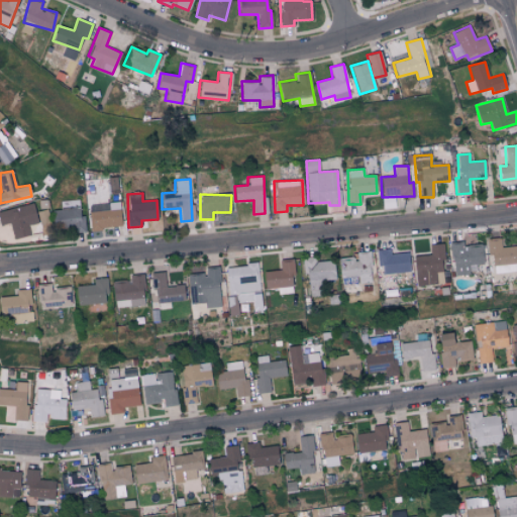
[(60,201),(61,209),(53,210),(54,232),(82,231),(81,200),(60,201)]
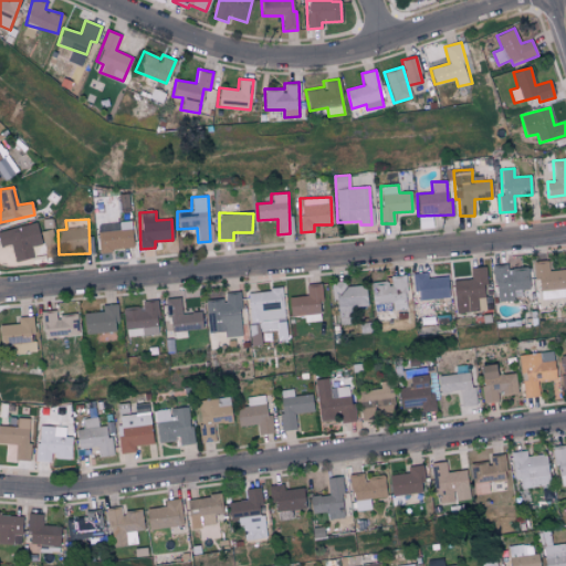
[(0,230),(0,247),(10,244),(14,262),(33,257),(31,248),(41,244),(35,222),(0,230)]
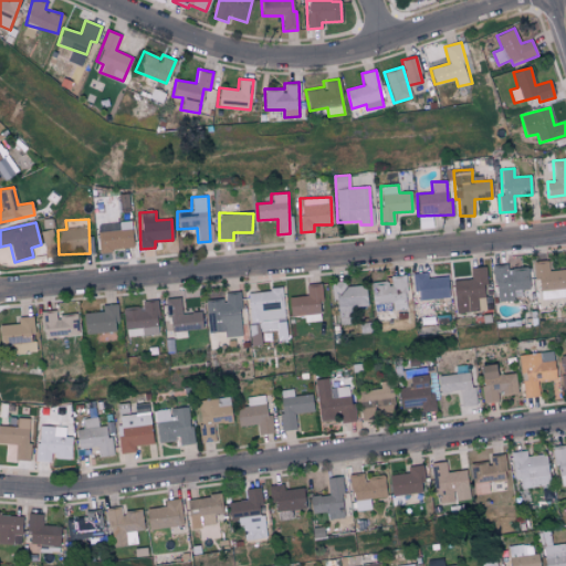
[(132,250),(132,222),(97,222),(97,250),(132,250)]
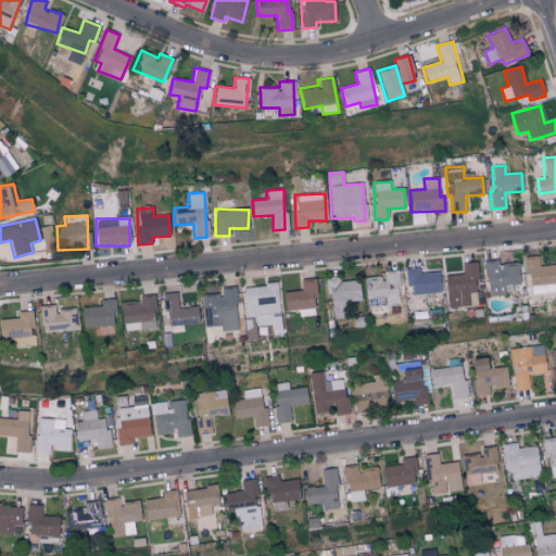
[(555,291),(555,265),(539,266),(539,256),(526,256),(528,293),(555,291)]
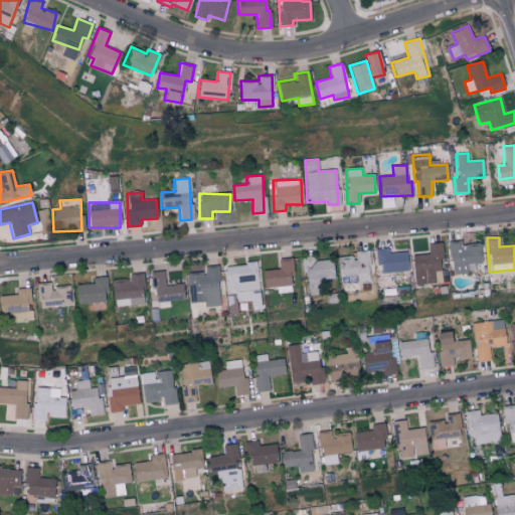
[(449,241),(452,274),(475,272),(474,264),(482,263),(480,243),(462,245),(461,240),(449,241)]
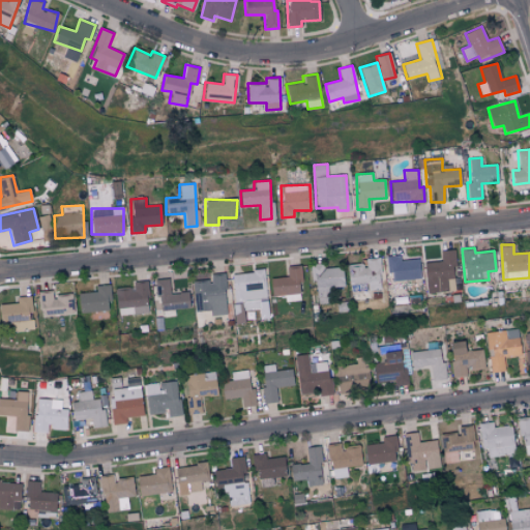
[(423,263),(427,293),(447,291),(446,278),(453,277),(452,268),(455,267),(454,249),(440,251),(441,261),(423,263)]
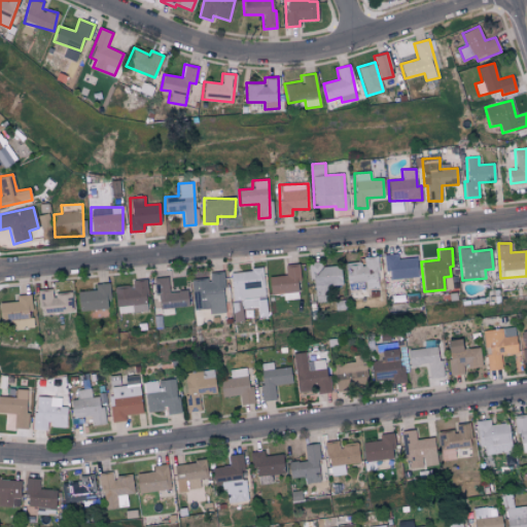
[(388,280),(418,277),(416,257),(397,259),(397,253),(385,255),(388,280)]
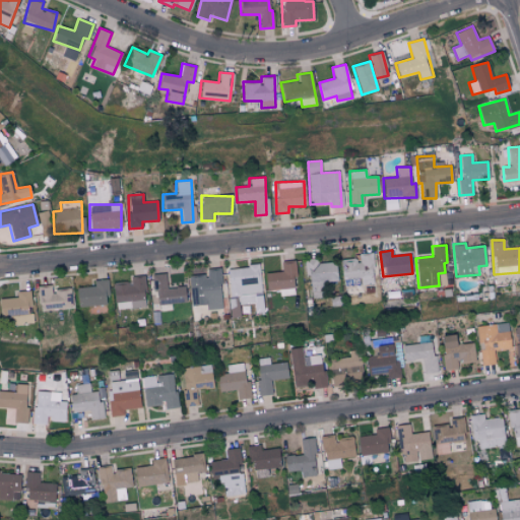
[(374,284),(372,253),(358,253),(358,258),(341,259),(342,286),(374,284)]
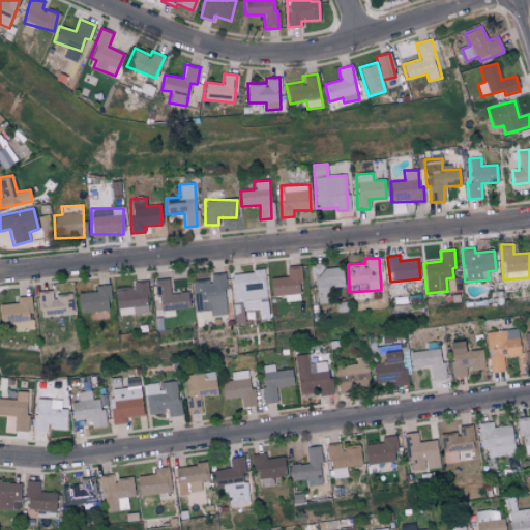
[(317,303),(333,302),(331,288),(345,287),(342,267),(324,269),(323,263),(312,264),(317,303)]
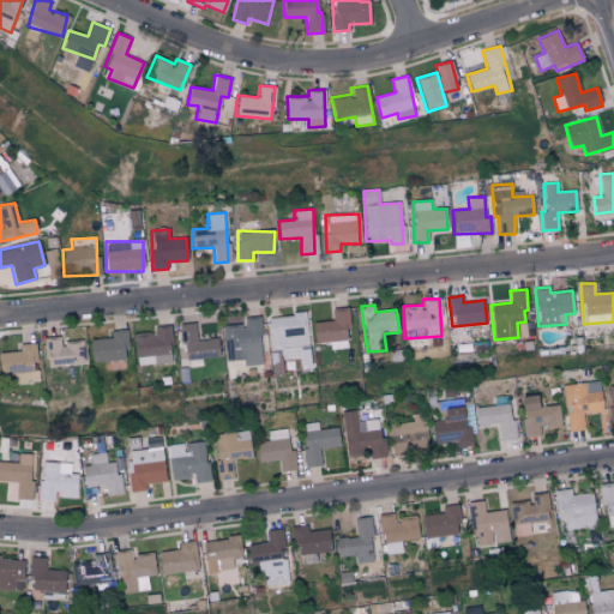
[(314,343),(330,342),(331,349),(348,348),(345,326),(350,326),(349,308),(332,309),(332,321),(313,323),(314,343)]
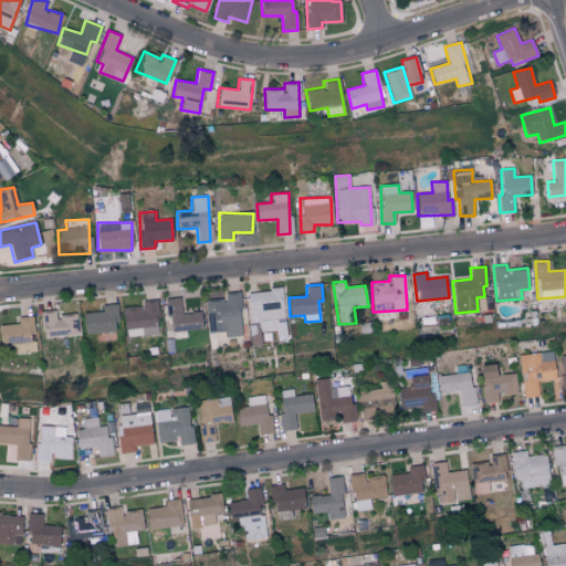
[(284,331),(283,291),(249,291),(250,323),(260,323),(260,331),(284,331)]
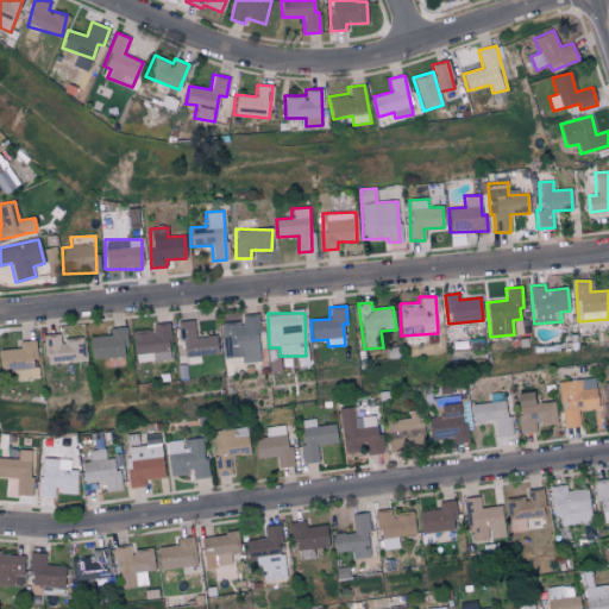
[(221,324),(224,358),(240,357),(242,362),(261,362),(257,314),(242,314),(243,322),(221,324)]
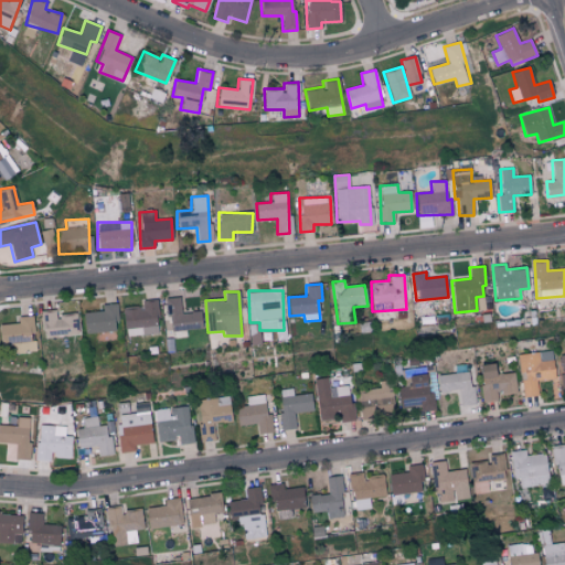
[(167,298),(169,331),(201,329),(200,311),(180,312),(180,297),(167,298)]
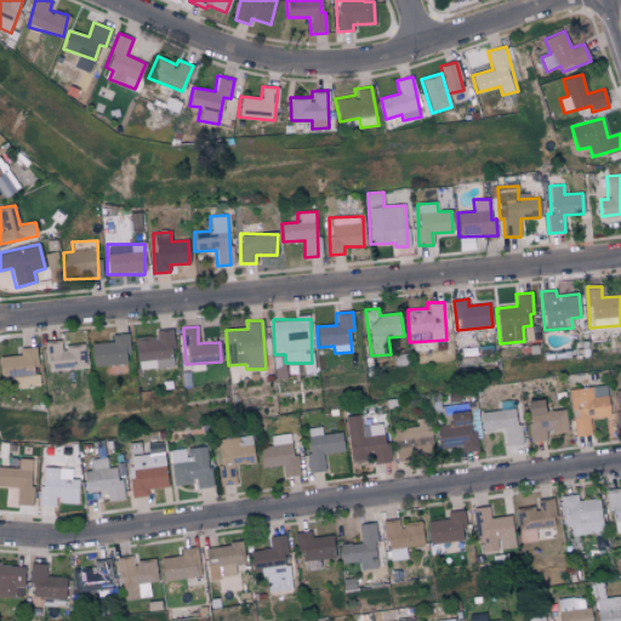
[(135,337),(137,369),(174,368),(171,330),(154,331),(154,336),(135,337)]
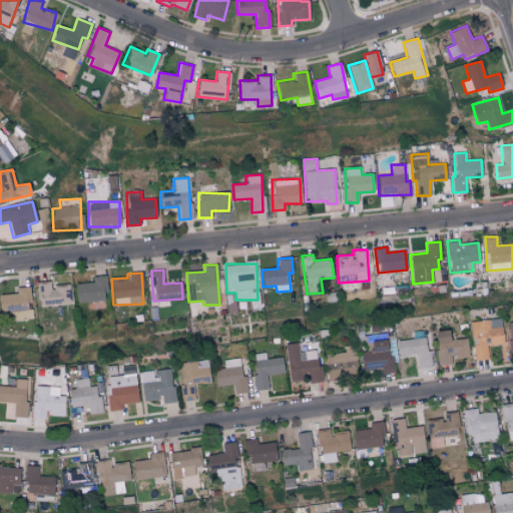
[(106,300),(104,276),(92,277),(92,283),(75,284),(77,303),(106,300)]
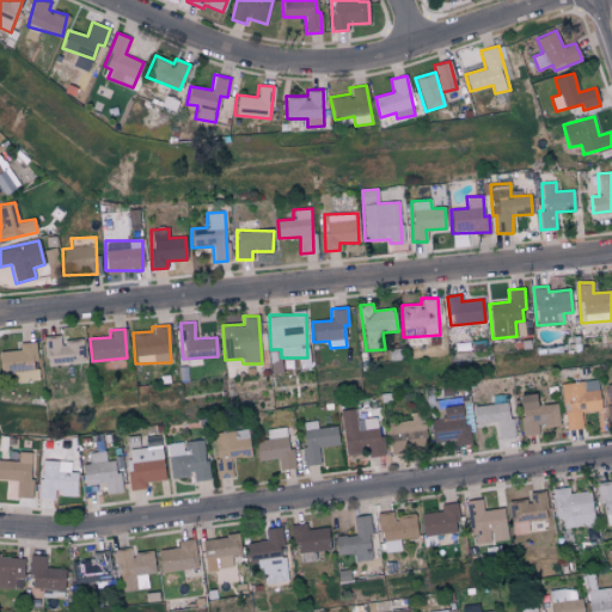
[(83,341),(60,341),(60,336),(46,336),(47,365),(84,363),(83,341)]
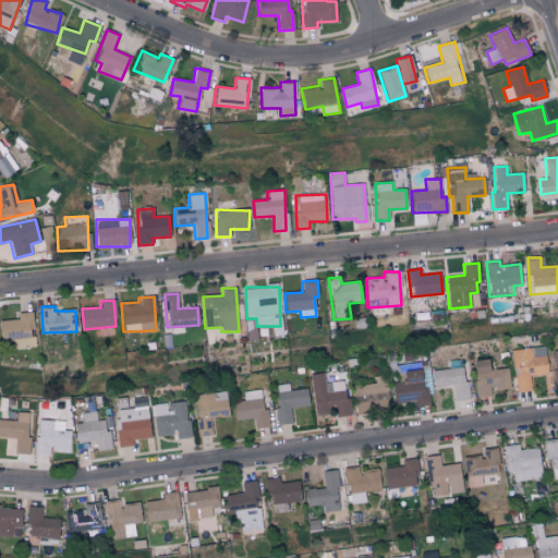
[(0,319),(0,337),(0,341),(13,340),(13,349),(36,348),(35,337),(33,337),(32,312),(16,313),(17,319),(0,319)]
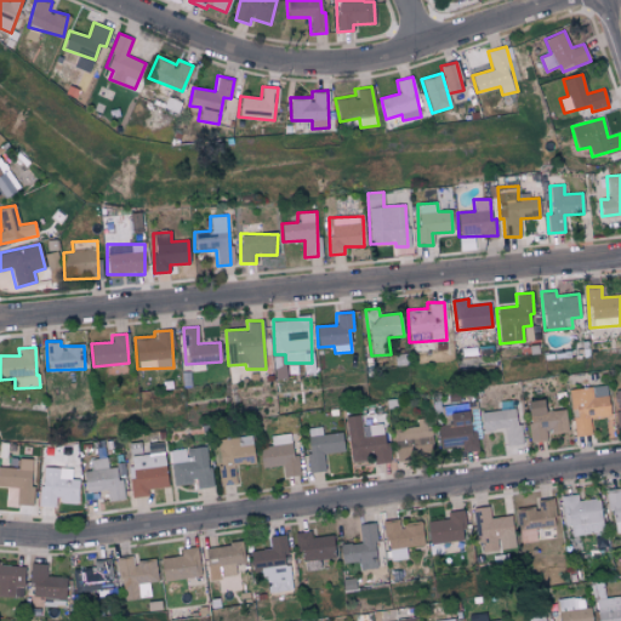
[(569,389),(575,436),(591,434),(588,419),(610,416),(607,386),(569,389)]
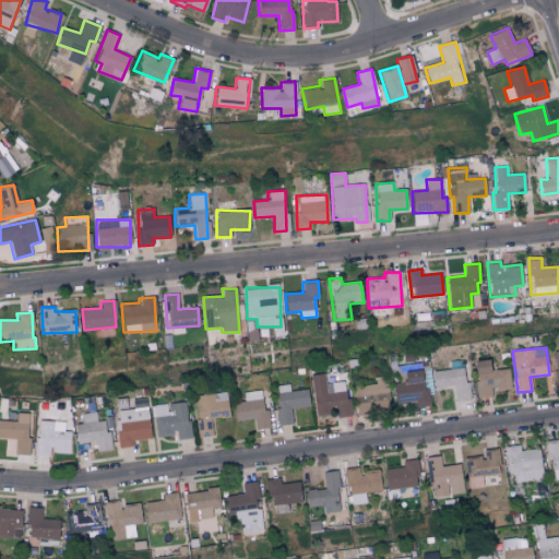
[(474,361),(477,399),(492,396),(491,390),(511,389),(509,368),(489,370),(489,360),(474,361)]
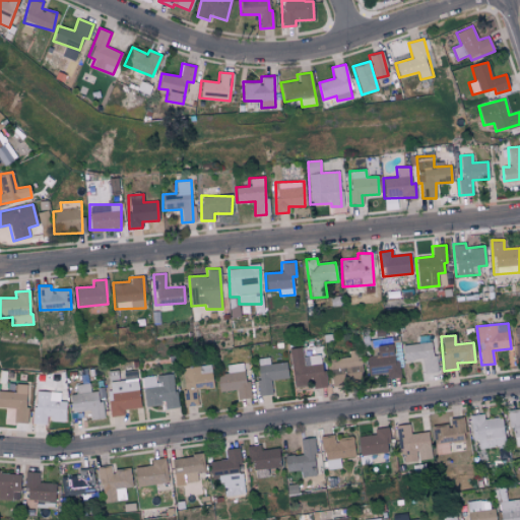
[(402,344),(403,361),(423,360),(424,373),(435,372),(434,342),(402,344)]
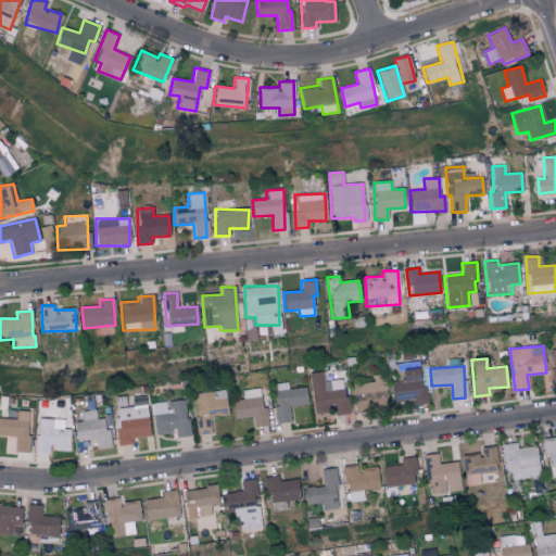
[(402,380),(391,381),(393,402),(414,400),(414,404),(428,403),(426,386),(420,387),(418,367),(401,369),(402,380)]
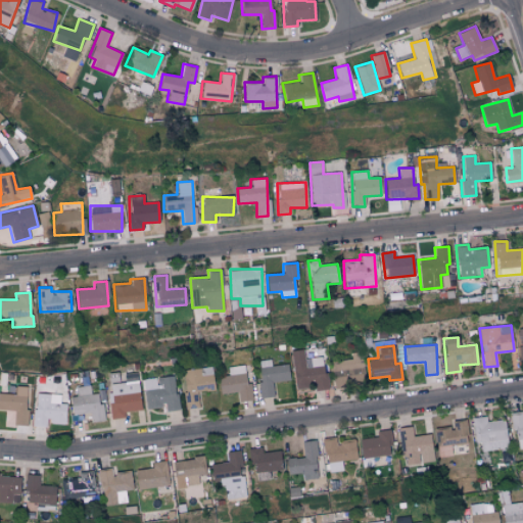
[(328,387),(323,357),(304,360),(303,349),(290,351),(296,391),(328,387)]
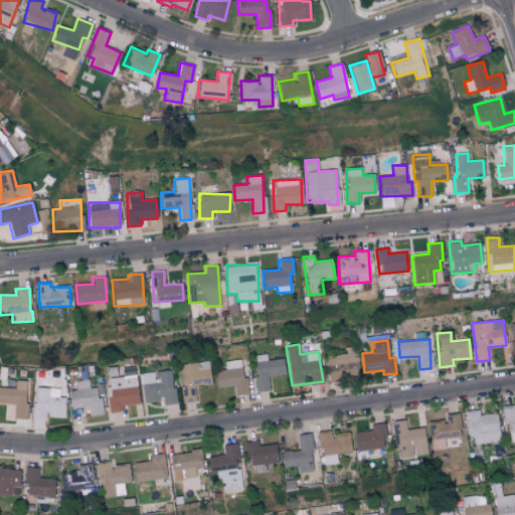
[(327,373),(357,372),(357,347),(346,347),(346,355),(327,355),(327,373)]
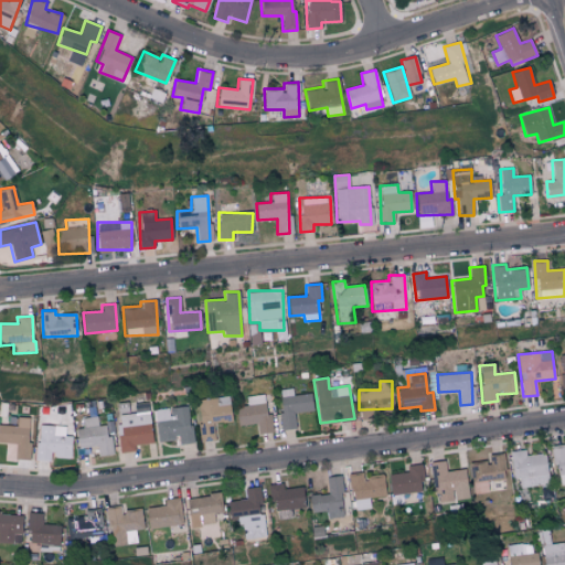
[(283,429),(296,428),(295,413),(312,411),(310,393),(294,396),(292,388),(277,391),(283,429)]
